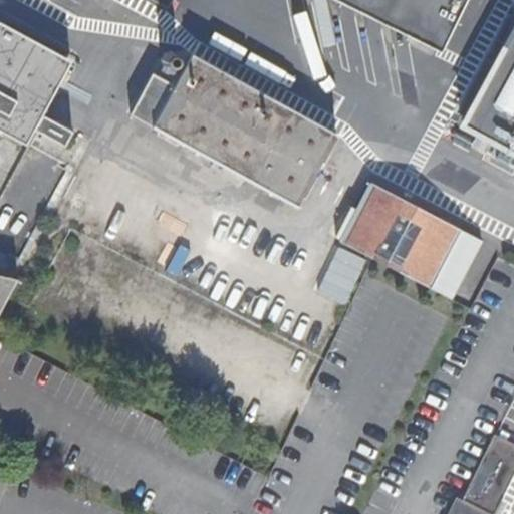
[(473,0),(279,0),(430,80),(473,0)]
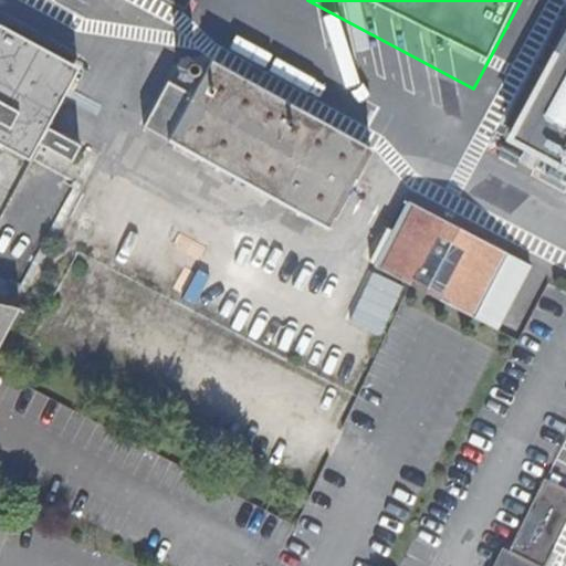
[(3,31),(0,37),(0,138),(27,154),(34,140),(72,163),(81,146),(52,129),(66,104),(69,105),(91,66),(76,59),(70,67),(3,31)]
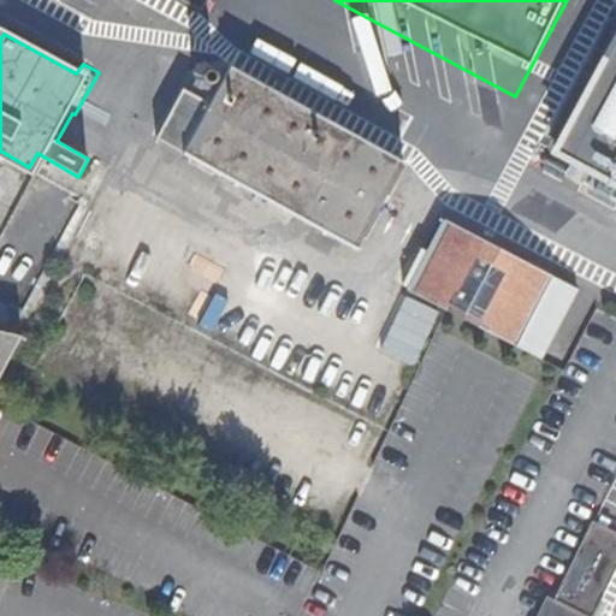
[(615,34),(554,152),(615,184),(615,34)]
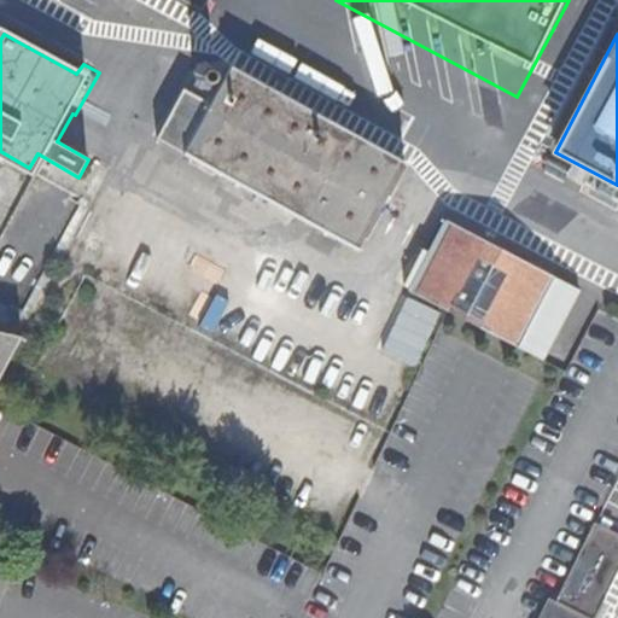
[(196,80),(204,85),(213,82),(217,74),(215,65),(205,60),(198,64),(193,71),(196,80)]
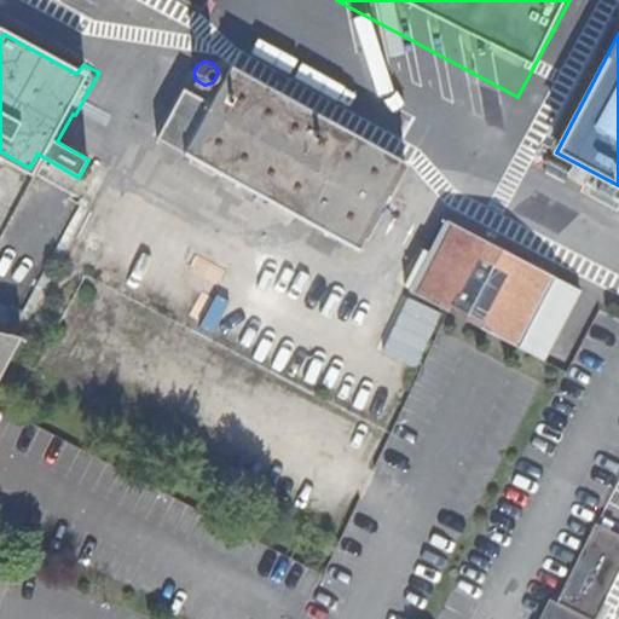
[(185,88),(157,138),(180,150),(266,197),(379,259),(427,169),(394,152),(397,148),(391,145),(388,149),(356,131),(353,133),(233,67),(212,104),(185,88)]
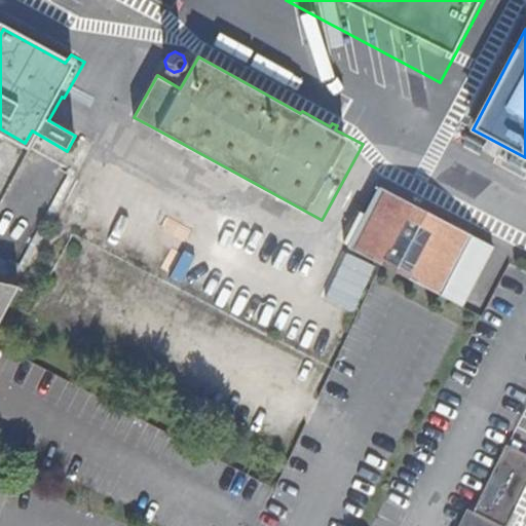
[(399,193),(367,251),(458,301),(490,242),(399,193)]
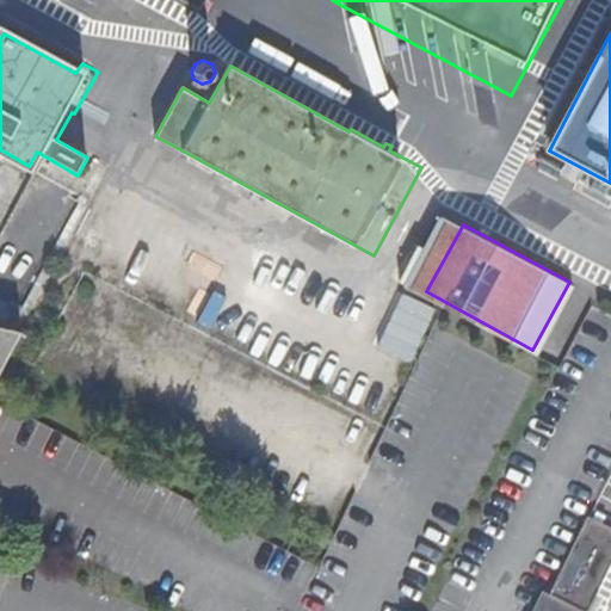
[(593,295),(569,282),(532,350),(557,363),(593,295)]
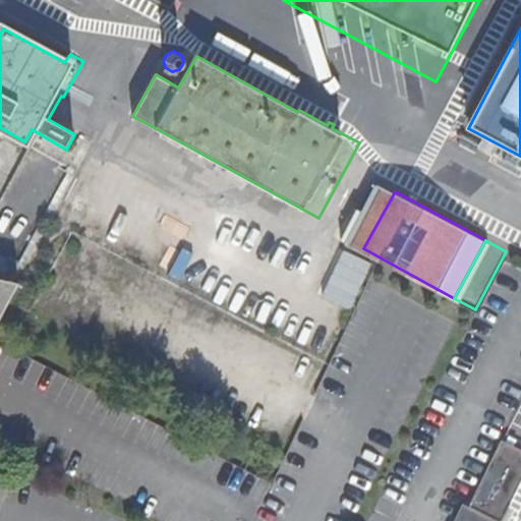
[(327,286),(356,297),(370,262),(340,250),(327,286)]
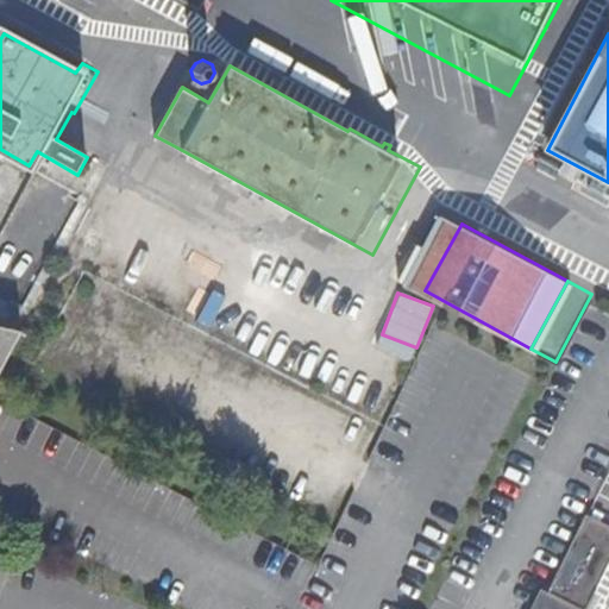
[(0,374),(12,353),(23,332),(0,325),(0,374)]
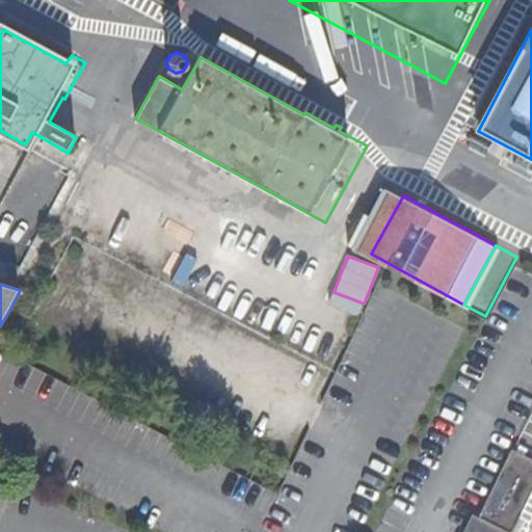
[(531,450),(517,444),(486,505),(480,517),(479,517),(472,531),(512,531),(519,522),(525,509),(531,495),(531,450)]
